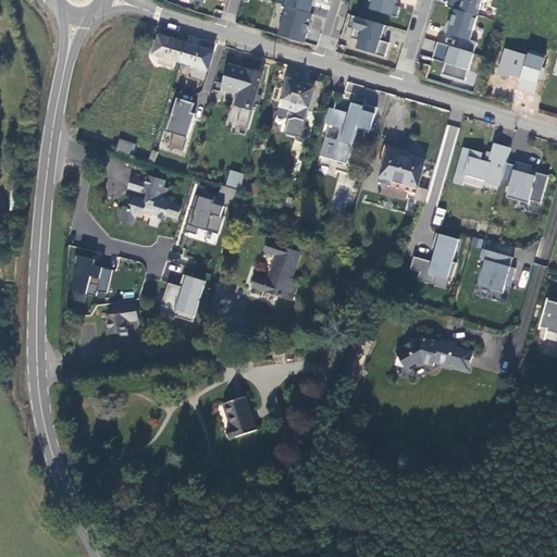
[(309,12),(312,0),(313,0),(316,1),(316,0),(288,0),(287,5),(309,12)]
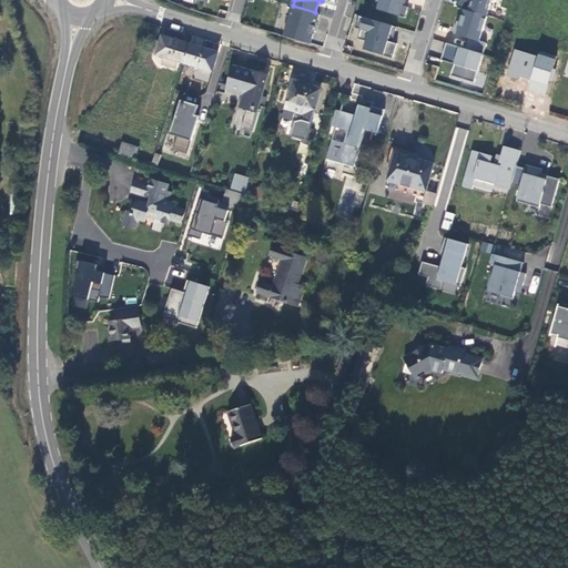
[(379,0),(377,9),(404,17),(407,7),(402,4),(403,0),(379,0)]
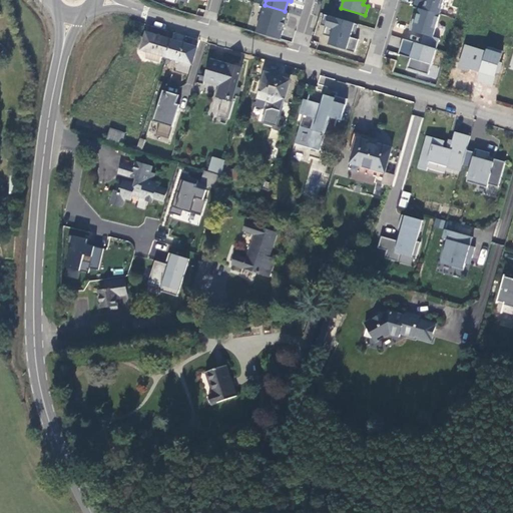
[(439,14),(443,0),(414,0),(413,6),(419,8),(439,14)]
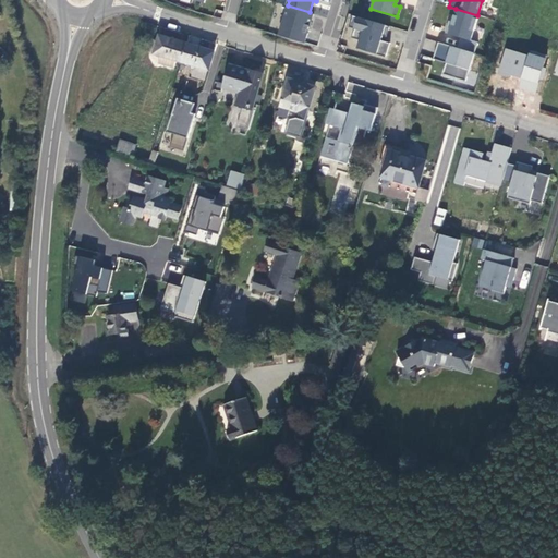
[(288,5),(278,34),(304,43),(313,13),(310,12),(288,5)]
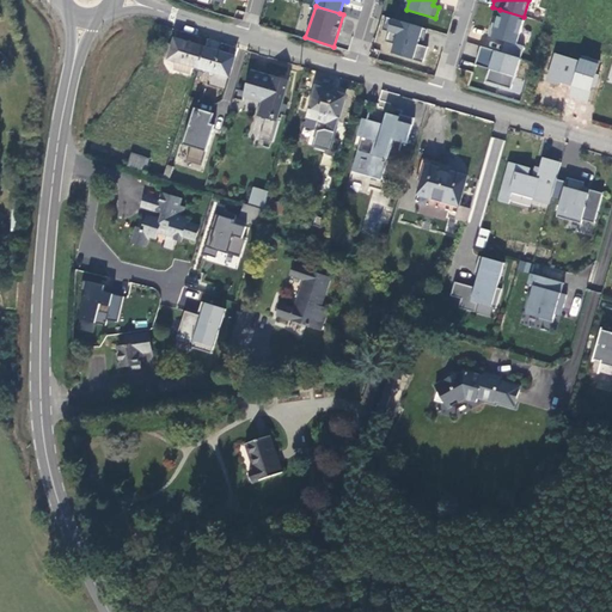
[(524,17),(500,10),(495,24),(491,23),(488,36),(505,41),(501,53),(519,57),(522,46),(516,44),(524,17)]
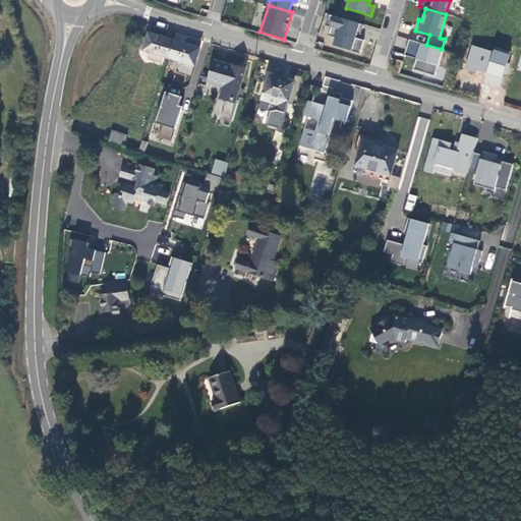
[(363,24),(329,13),(326,24),(331,25),(328,34),(336,37),(333,44),(359,53),(363,40),(355,37),(356,33),(360,34),(363,24)]
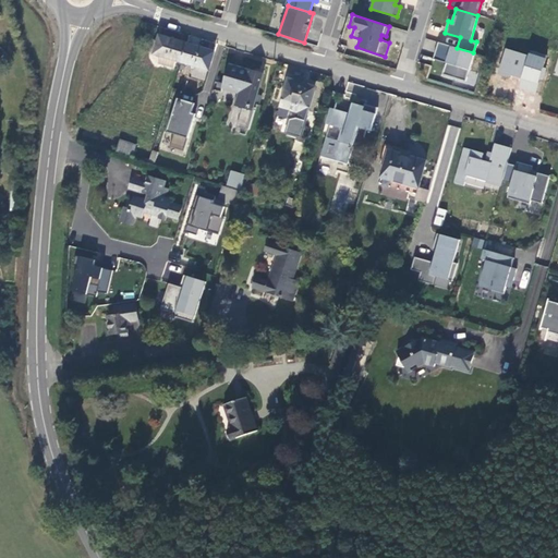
[(147,57),(173,64),(180,45),(157,38),(154,46),(152,45),(147,57)]
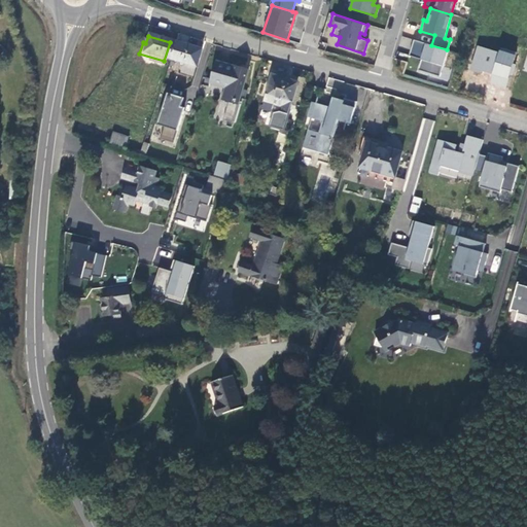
[(398,46),(409,48),(412,39),(401,36),(398,46)]
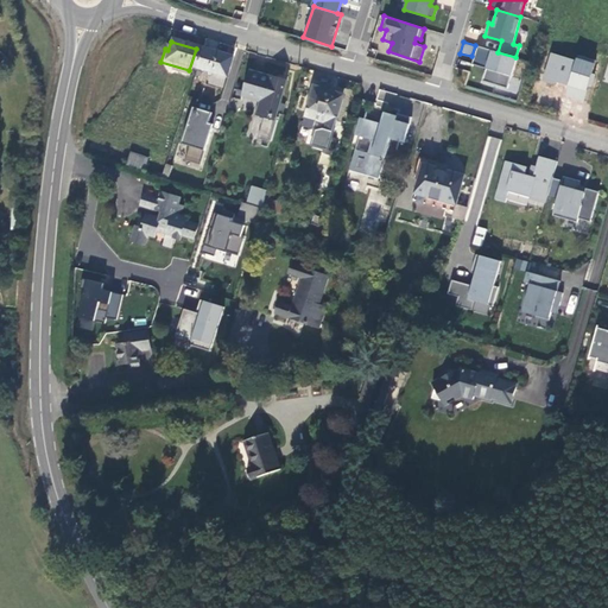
[(498,52),(477,45),(473,59),(487,64),(486,69),(481,81),(507,88),(515,57),(498,52)]
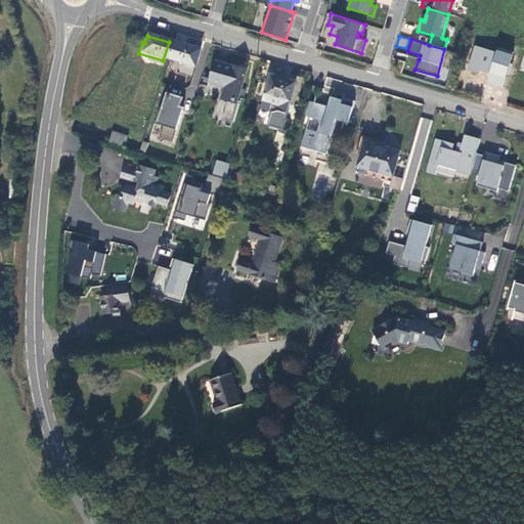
[(199,51),(169,42),(163,60),(193,70),(199,51)]
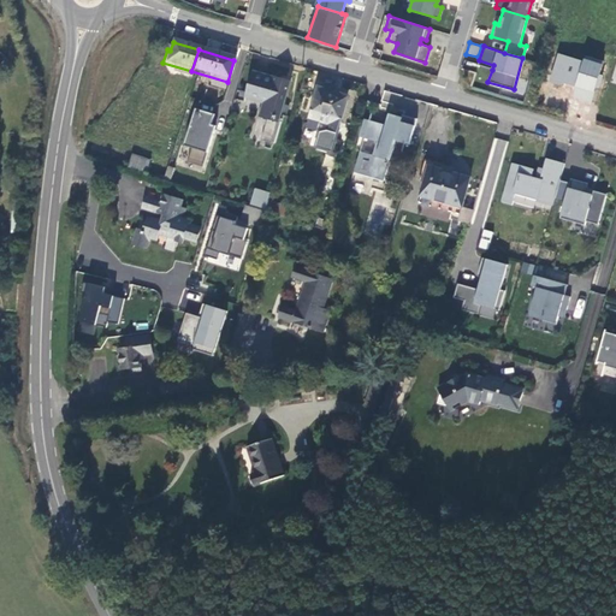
[(570,96),(591,102),(602,65),(557,52),(549,81),(574,87),(570,96)]
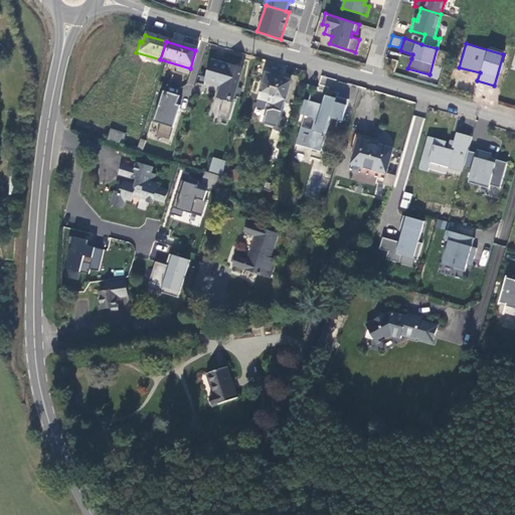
[(240,69),(209,60),(204,77),(222,83),(217,98),(216,103),(220,104),(216,116),(227,120),(233,100),(231,99),(240,69)]
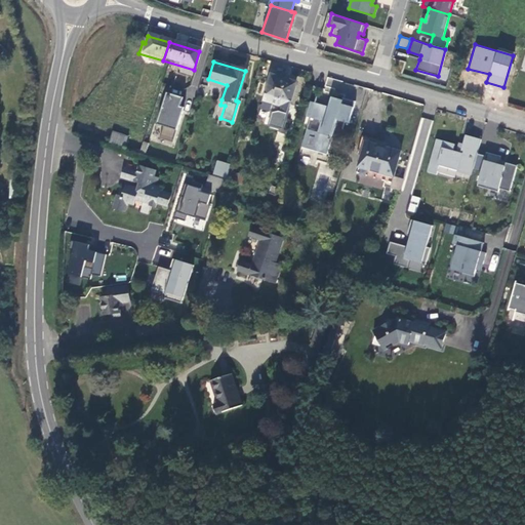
[(295,82),(269,75),(263,96),(280,102),(277,112),(270,113),(267,123),(267,126),(280,130),(295,82)]
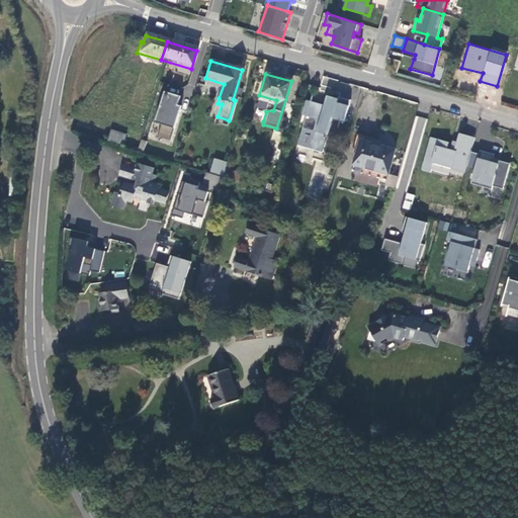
[(224,84),(205,78),(204,83),(218,87),(214,97),(219,98),(224,84)]
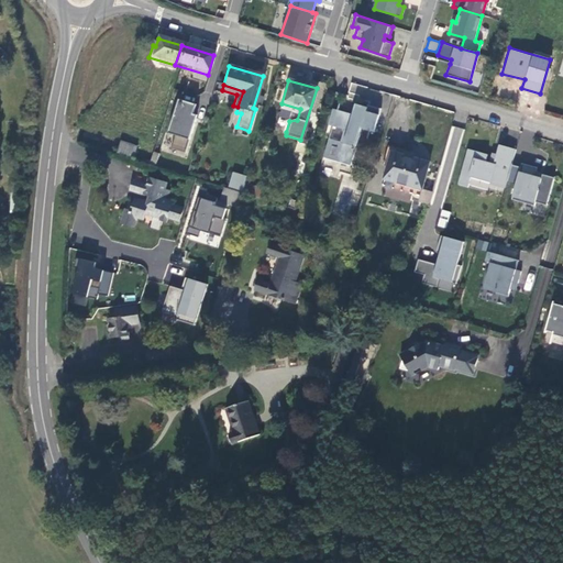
[(191,105),(176,100),(165,134),(172,135),(168,150),(183,154),(194,120),(189,119),(190,114),(189,114),(191,105)]
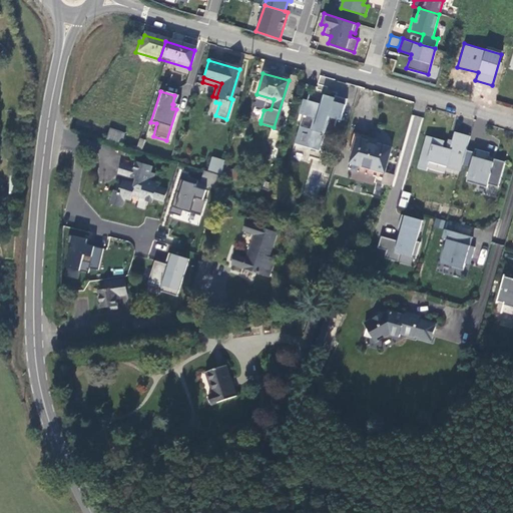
[(274,99),(257,94),(253,106),(251,105),(250,109),(255,119),(261,120),(264,110),(271,109),(274,99)]
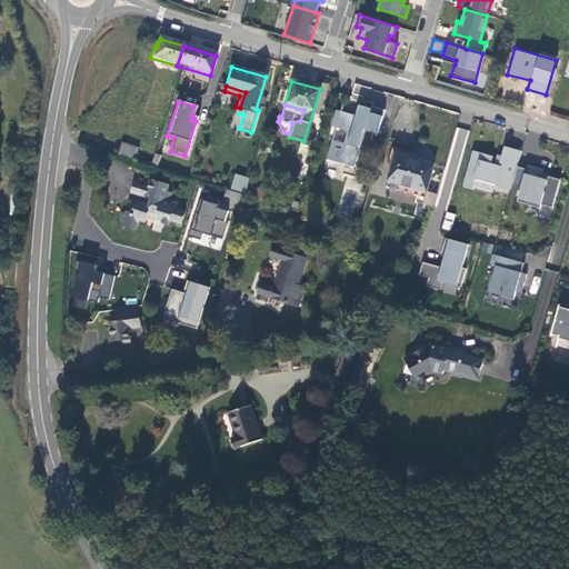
[(330,141),(325,161),(352,168),(363,131),(376,135),(383,111),(369,107),(369,109),(357,106),(353,119),(349,118),(349,116),(335,111),(330,127),(346,132),(342,145),(330,141)]
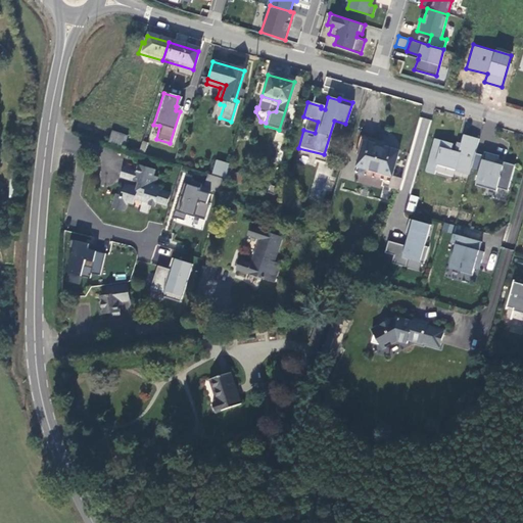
[(111,131),(107,143),(122,147),(126,136),(111,131)]
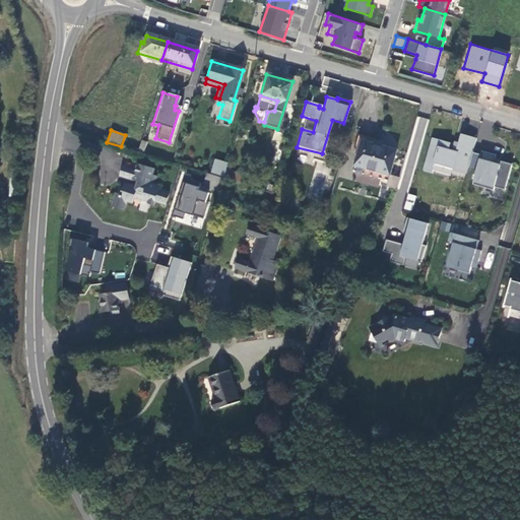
[(387,183),(396,150),(379,145),(380,140),(359,134),(353,152),(360,154),(353,173),(387,183)]
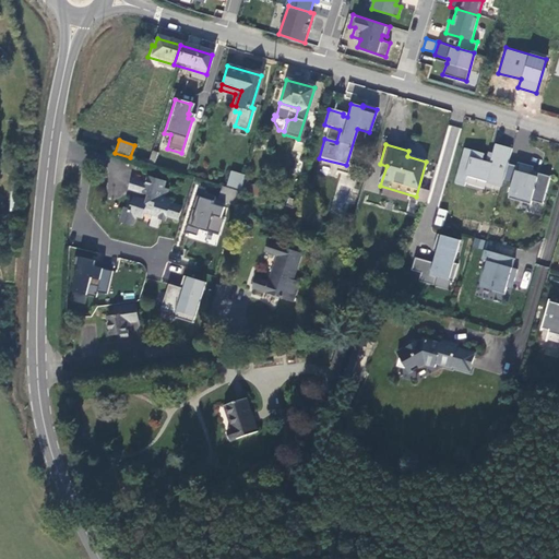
[(508,165),(512,149),(496,144),(490,163),(483,161),(484,154),(465,149),(455,185),(465,187),(467,177),(487,182),(487,185),(501,188),(503,180),(508,165)]
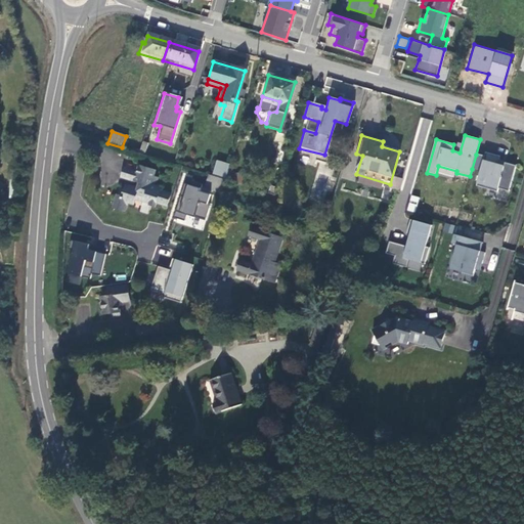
[(140,140),(137,153),(143,155),(146,142),(140,140)]
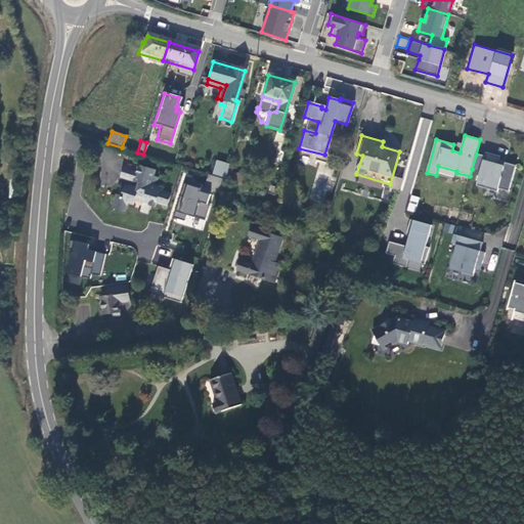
[(509,192),(516,167),(505,164),(504,167),(497,166),(499,161),(500,157),(485,153),(485,157),(481,172),(476,186),(497,192),(498,189),(509,192)]
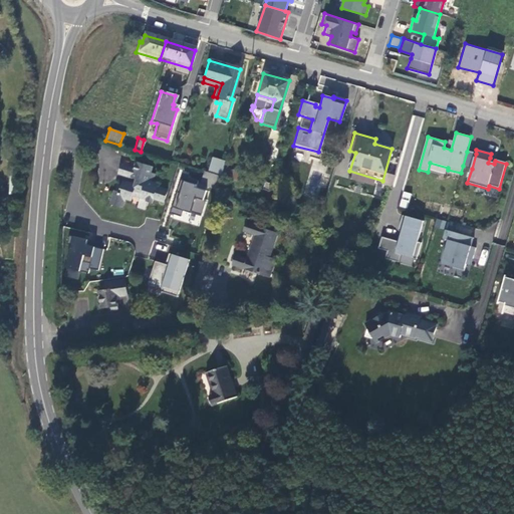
[(476,154),(467,152),(463,166),(472,169),(476,154)]
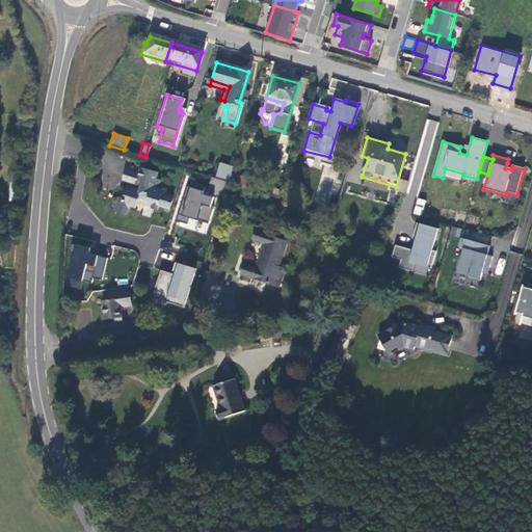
[(221,164),(217,179),(230,183),(233,174),(234,167),(221,164)]
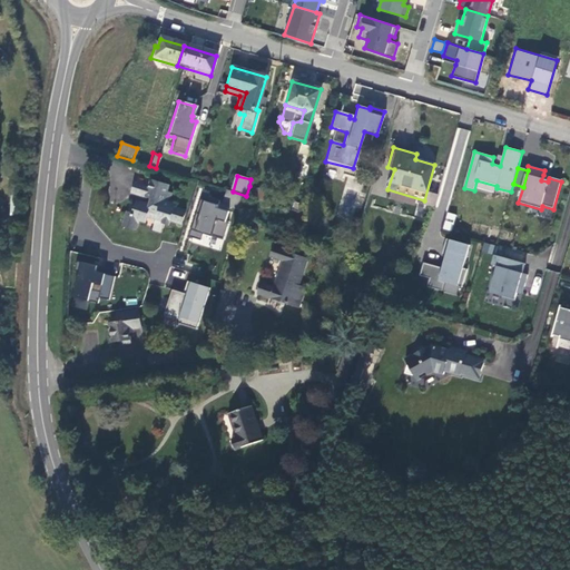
[(130,215),(124,213),(119,226),(131,231),(135,219),(141,222),(144,216),(155,219),(151,231),(164,235),(168,220),(177,224),(182,212),(173,208),(173,206),(166,204),(169,195),(165,193),(166,188),(150,183),(148,189),(145,198),(150,200),(148,206),(135,202),(130,215)]
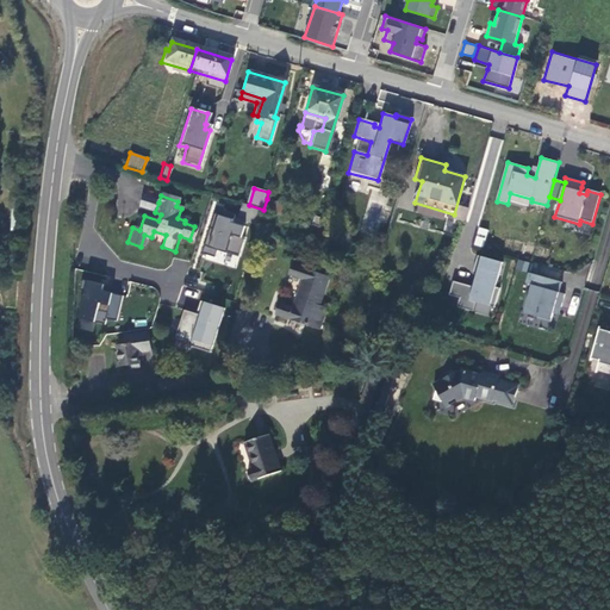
[(138,206),(155,212),(159,203),(142,197),(138,206)]
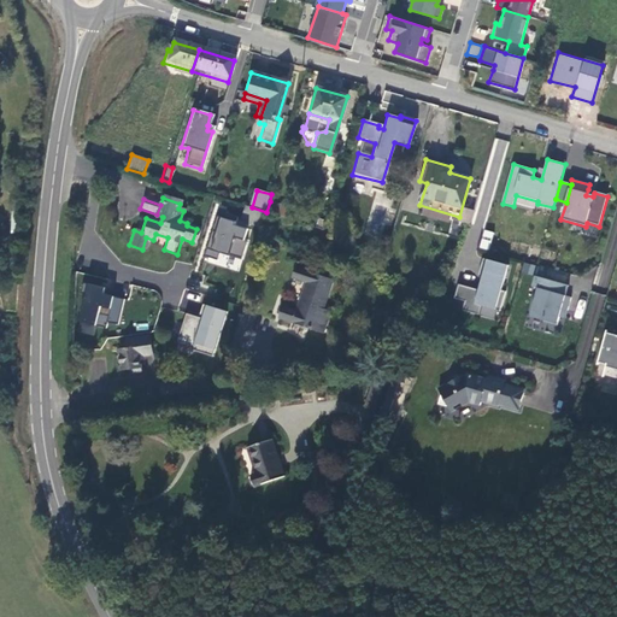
[(285,206),(270,201),(266,212),(282,217),(285,206)]
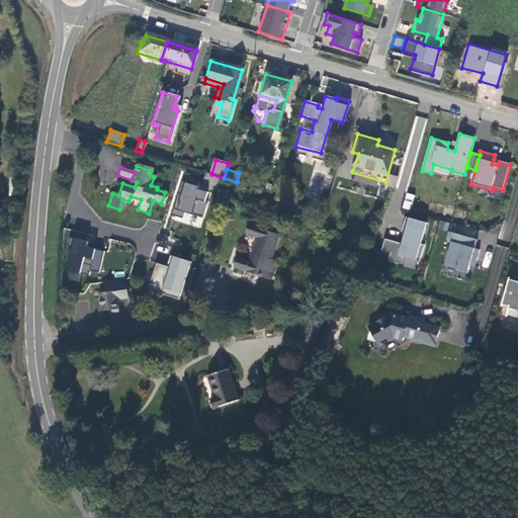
[(203,180),(222,186),(224,178),(211,174),(205,172),(203,180)]
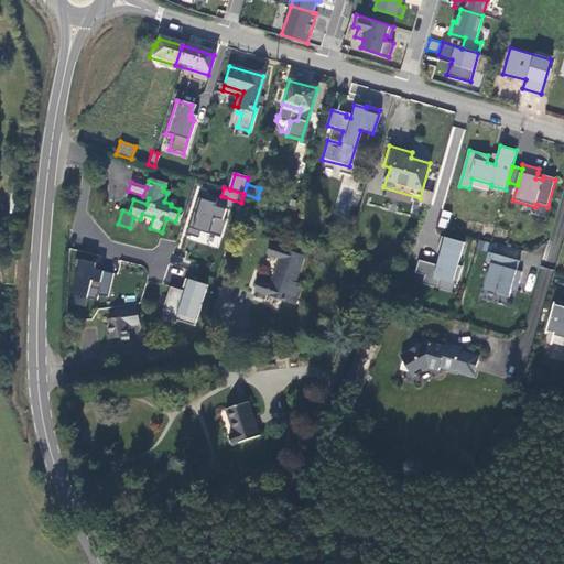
[(430,193),(422,191),(418,204),(426,206),(430,193)]
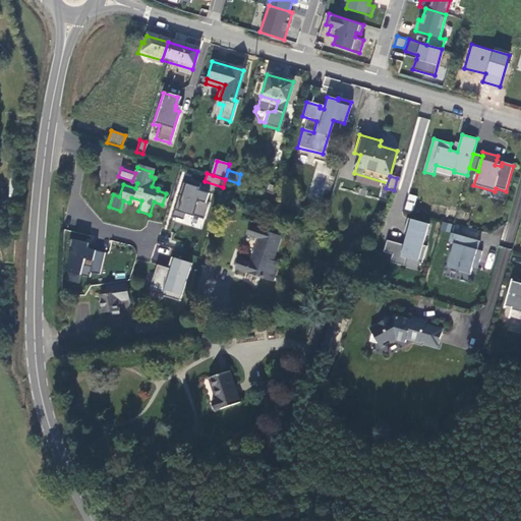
[(203,188),(221,193),(223,187),(205,181),(203,188)]
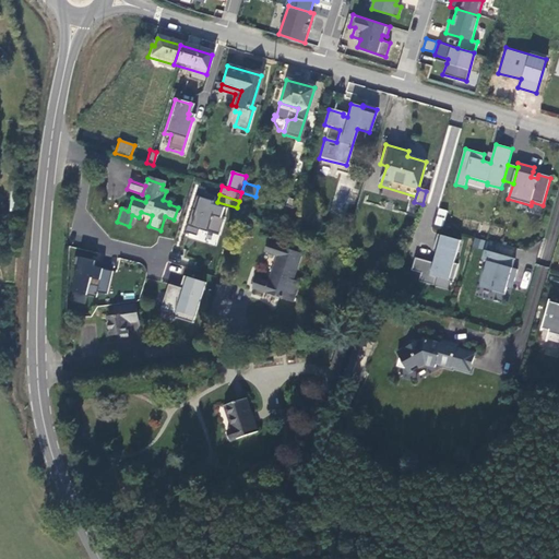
[(216,246),(228,206),(195,197),(183,235),(216,246)]
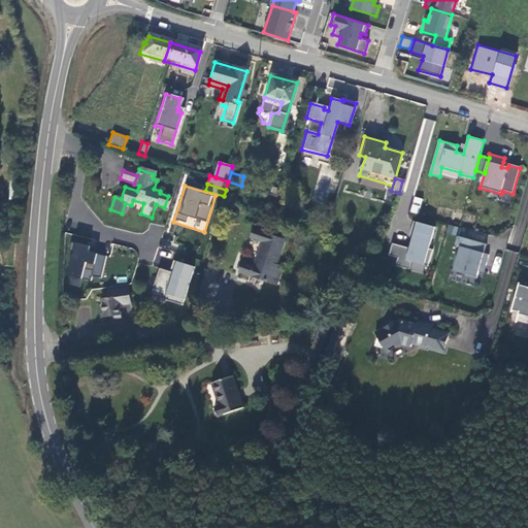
[(414,196),(410,212),(419,213),(422,198),(414,196)]
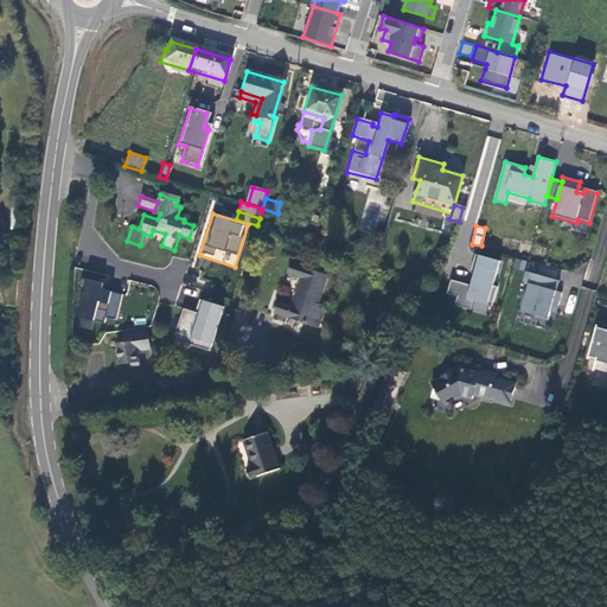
[(499,262),(474,255),(470,273),(474,274),(471,286),(451,280),(446,294),(457,298),(454,306),(471,311),(473,301),(491,307),(497,287),(492,286),(499,262)]
